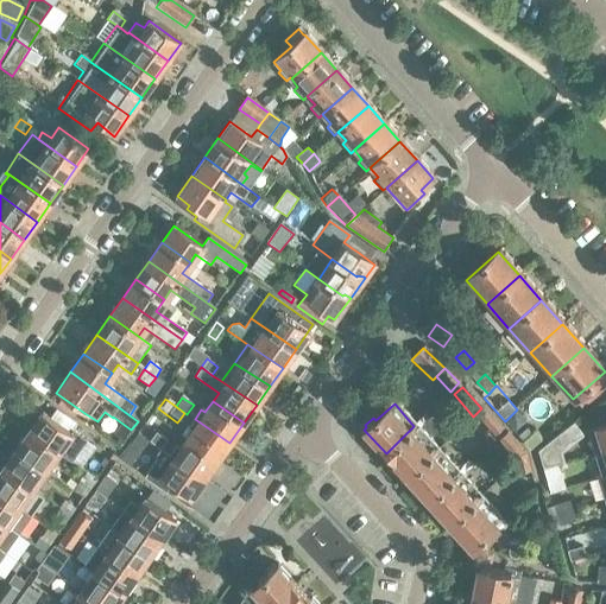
[(500,430),(481,408),(473,417),(492,438),(500,430)]
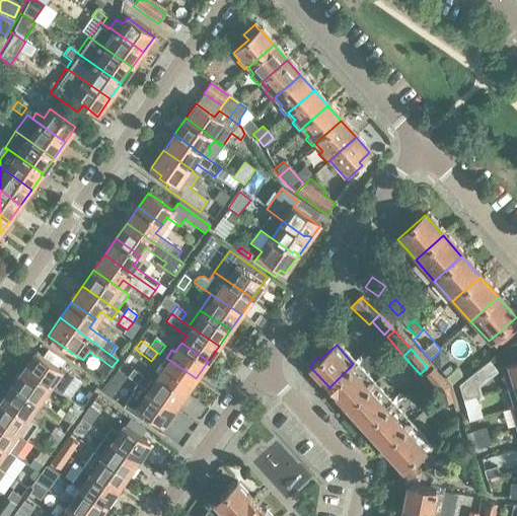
[(35,353),(24,368),(52,387),(61,393),(72,377),(63,370),(62,372),(35,353)]
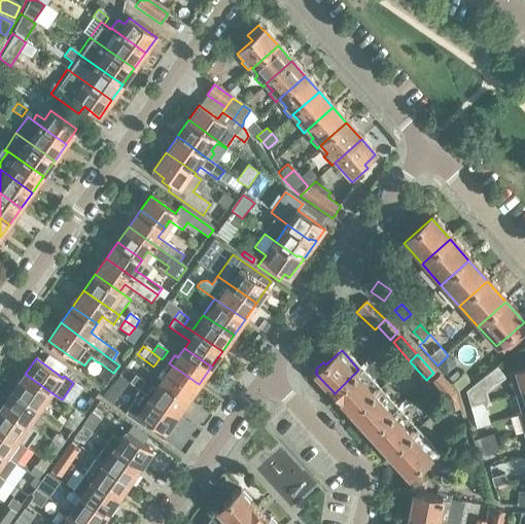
[(518,392),(524,390),(524,361),(522,362),(524,369),(511,374),(508,376),(513,394),(518,392)]
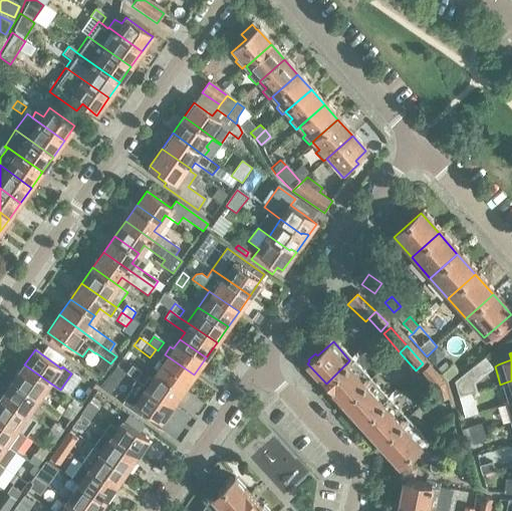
[(162,364),(157,372),(184,390),(194,374),(165,354),(159,362),(162,364)]
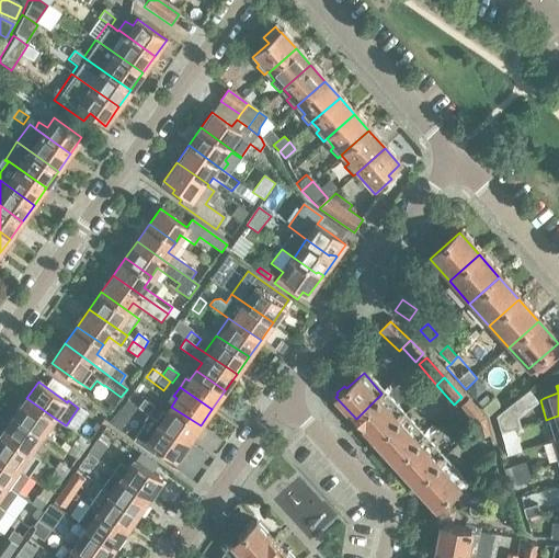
[(494,418),(500,435),(514,432),(518,430),(516,420),(536,403),(526,393),(494,418)]
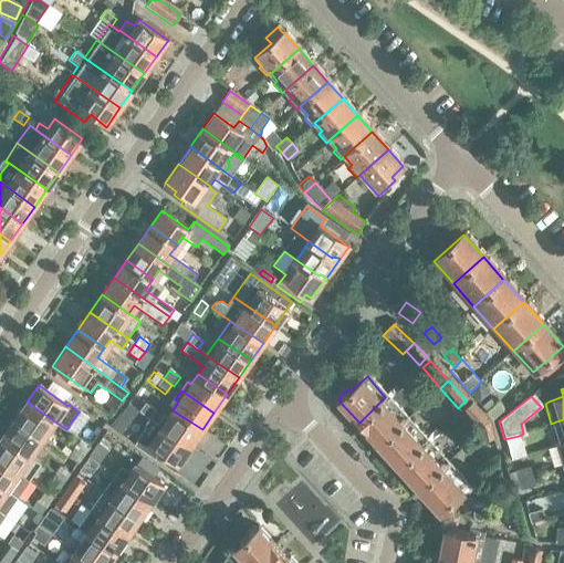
[(359,423),(369,434),(367,436),(374,442),(376,441),(378,444),(406,418),(385,397),(359,423)]
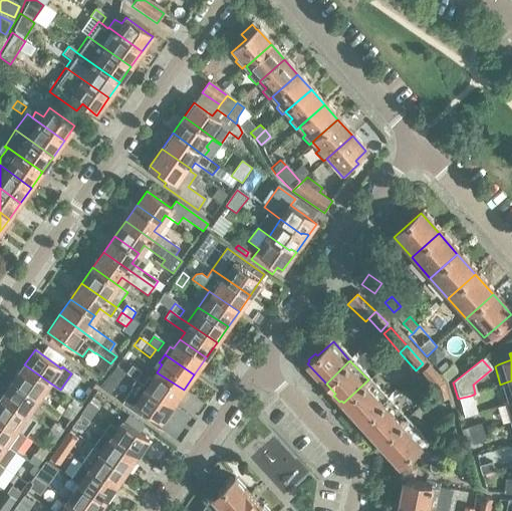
[(51,384),(24,364),(13,379),(40,399),(51,384)]
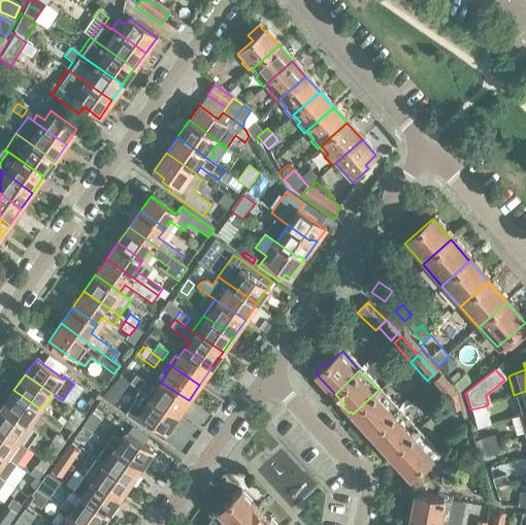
[(129,384),(138,391),(143,383),(134,376),(129,384)]
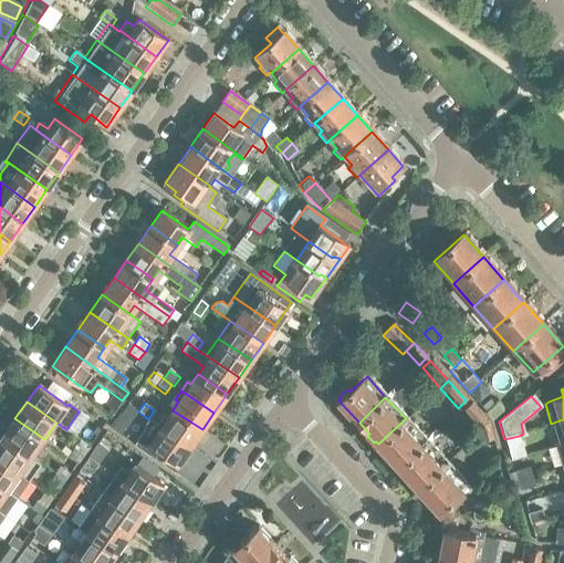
[(497,404),(486,414),(492,420),(503,412),(497,404)]
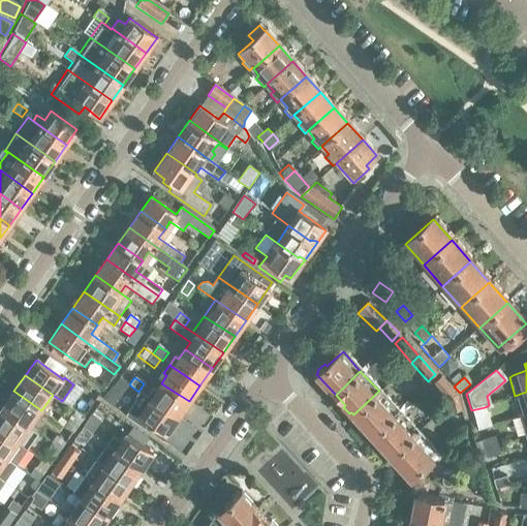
[(445,401),(454,395),(438,378),(431,384),(445,401)]
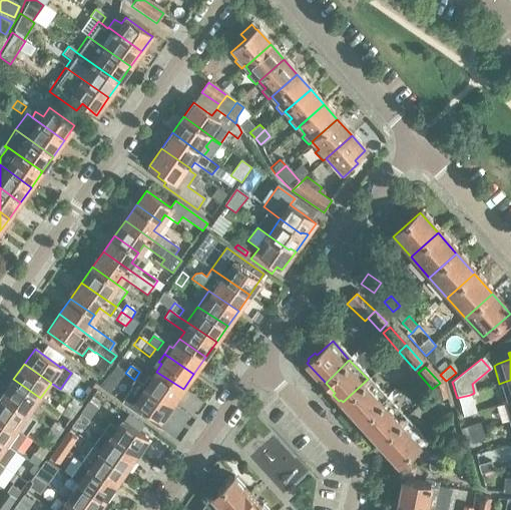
[(147,377),(142,385),(172,404),(183,389),(156,372),(151,379),(147,377)]
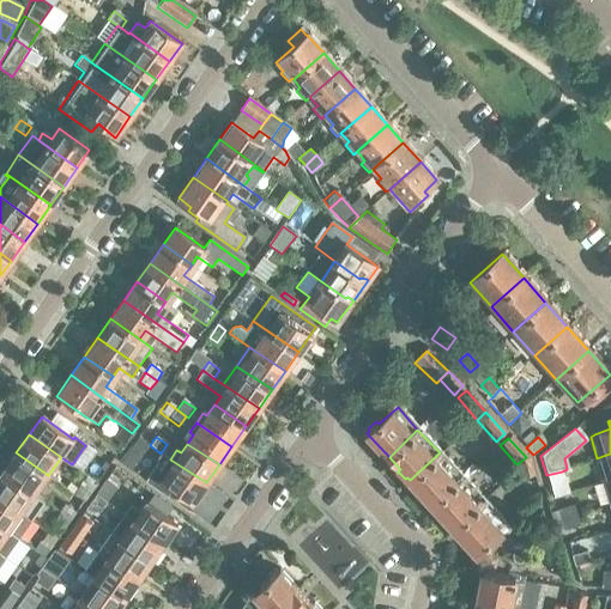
[(170,460),(161,454),(150,445),(144,454),(157,463),(144,482),(171,501),(177,494),(191,504),(206,482),(170,460)]
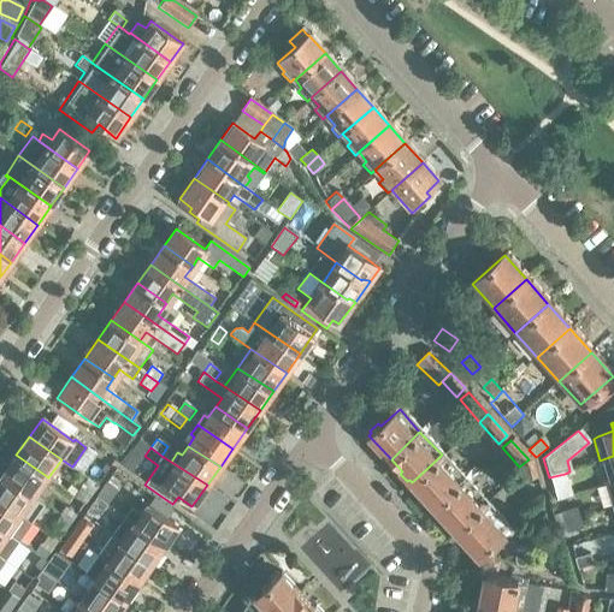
[(4,474),(36,497),(48,477),(16,455),(4,474)]
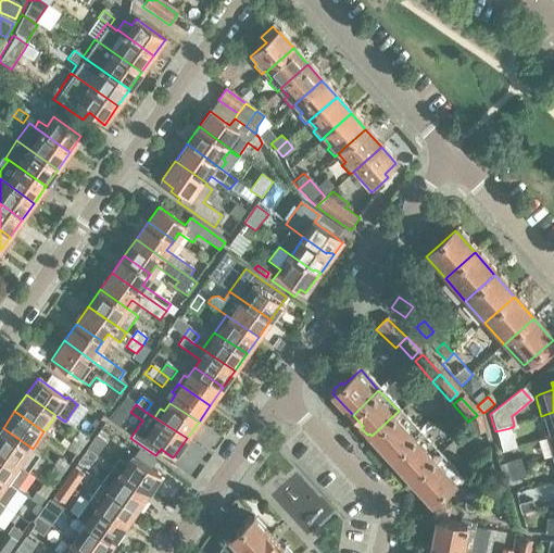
[(118,429),(126,418),(116,411),(109,422),(118,429)]
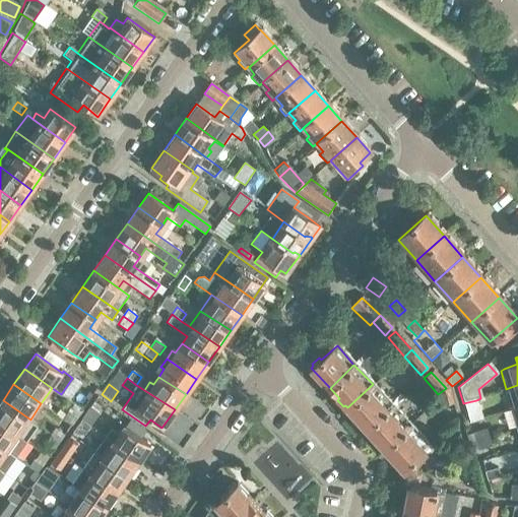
[(391,405),(373,384),(347,407),(358,418),(354,421),(361,427),(364,425),(366,428),(391,405)]
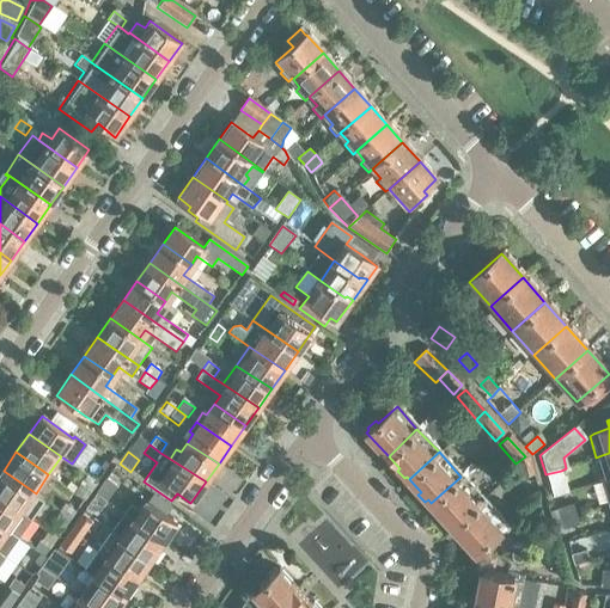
[(609,453),(602,455),(596,458),(604,480),(609,478),(609,453)]
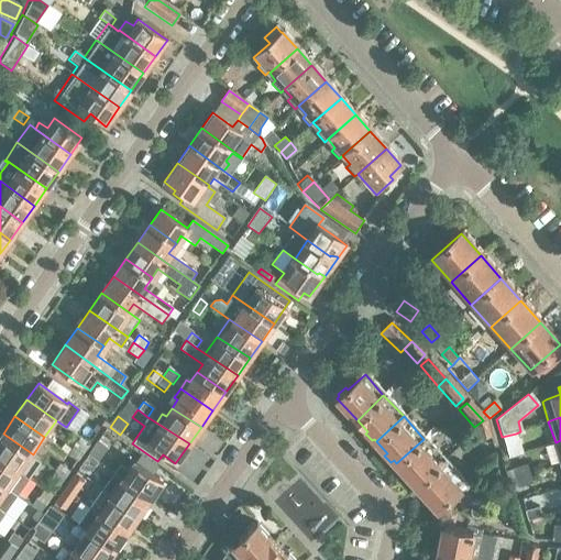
[(488,439),(483,420),(474,427),(477,441),(488,439)]
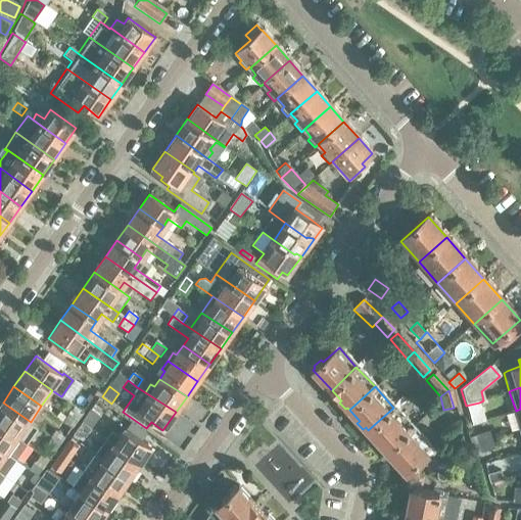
[(3,403),(0,407),(0,424),(19,437),(31,422),(3,403)]
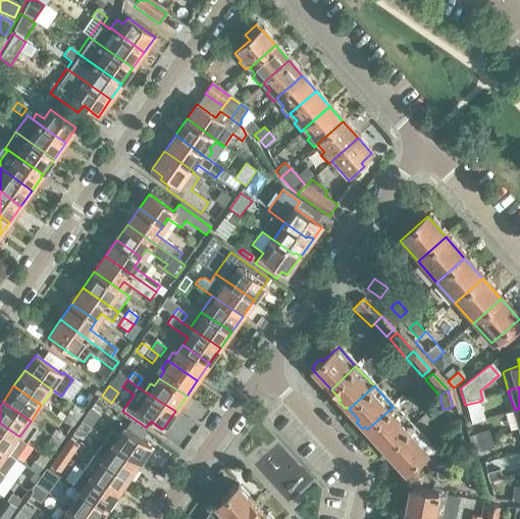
[(483,421),(478,402),(465,405),(471,425),(483,421)]
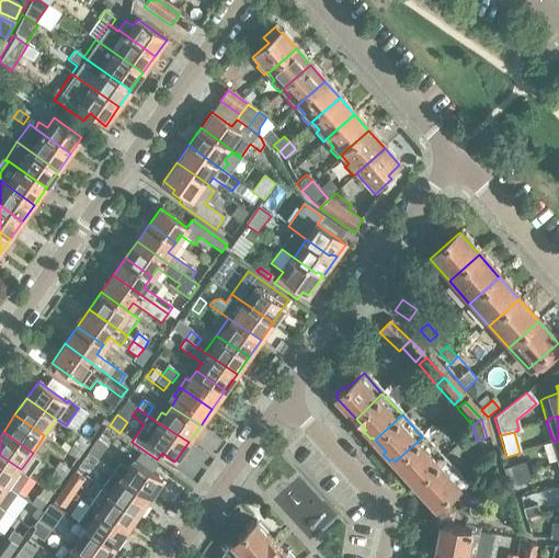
[(89,442),(80,435),(76,441),(84,447),(89,442)]
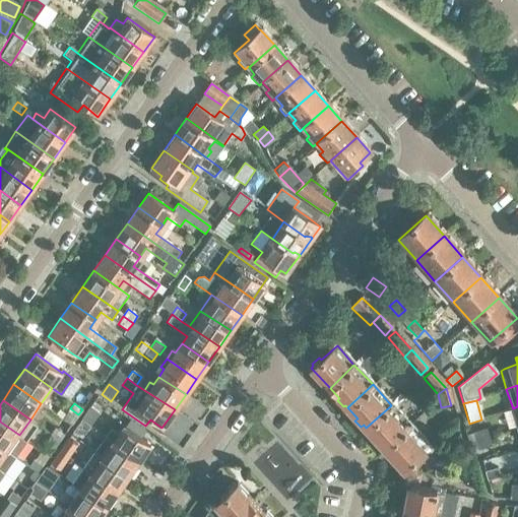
[(410,426),(397,411),(392,406),(391,405),(366,428),(376,439),(374,440),(380,447),(382,445),(385,449),(410,426)]
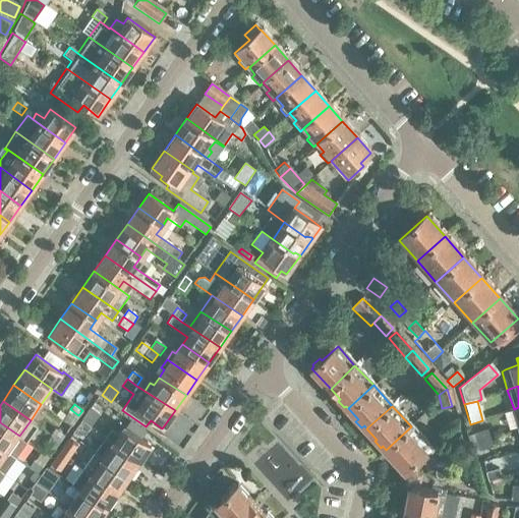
[(508,412),(514,430),(518,428),(518,407),(514,409),(514,410),(508,412)]
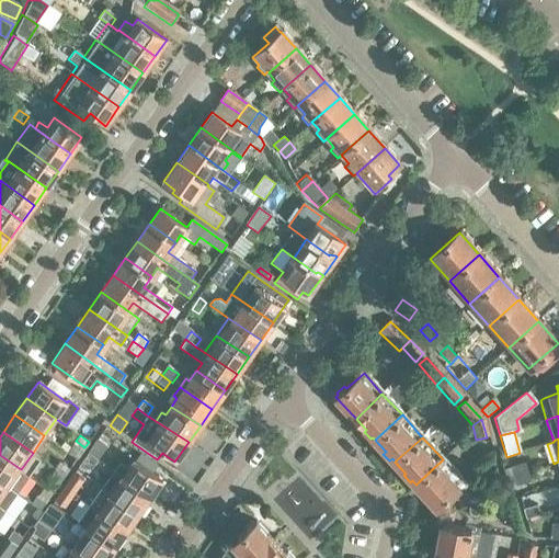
[(88,455),(98,462),(107,448),(98,441),(88,455)]
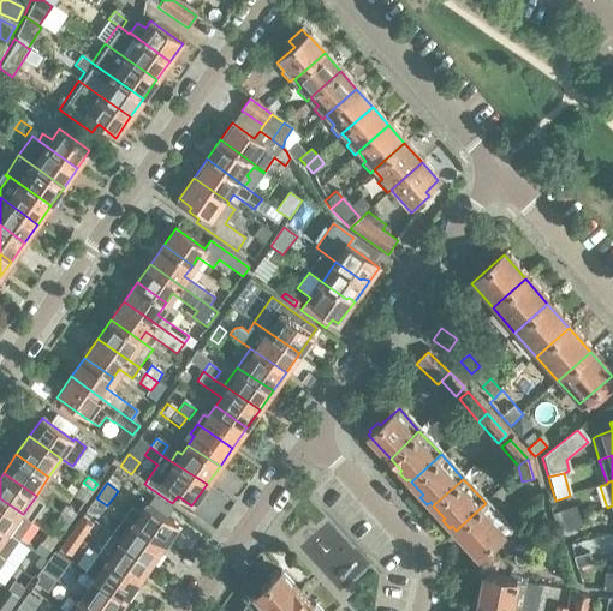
[(0,526),(16,538),(29,519),(23,514),(0,498),(0,526)]
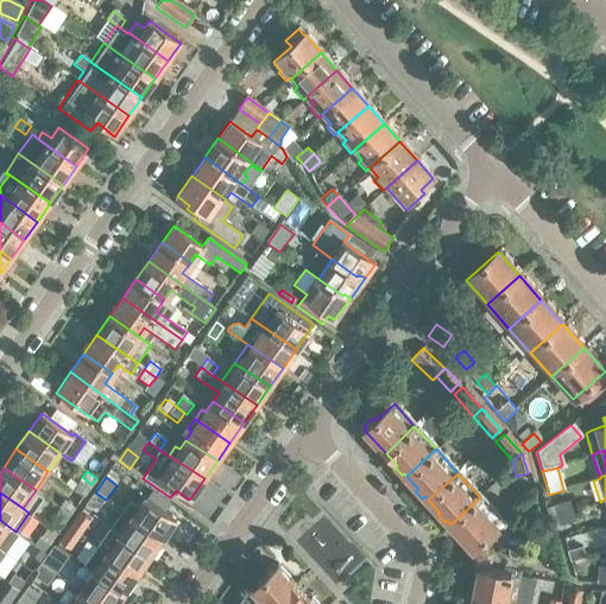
[(106,500),(95,493),(84,507),(96,515),(106,500)]
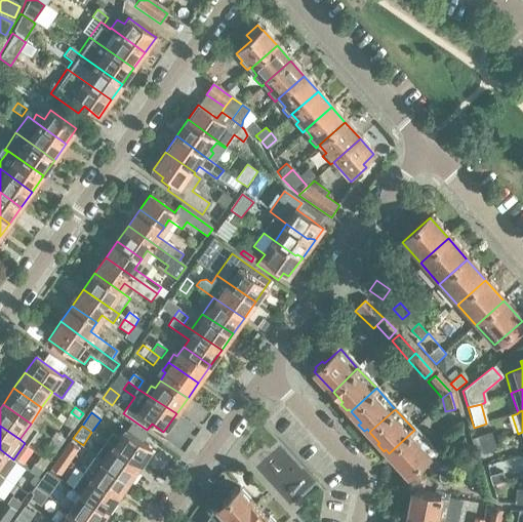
[(389,453),(398,463),(395,465),(402,472),(404,470),(409,476),(416,470),(425,462),(426,464),(436,453),(414,430),(389,453)]
